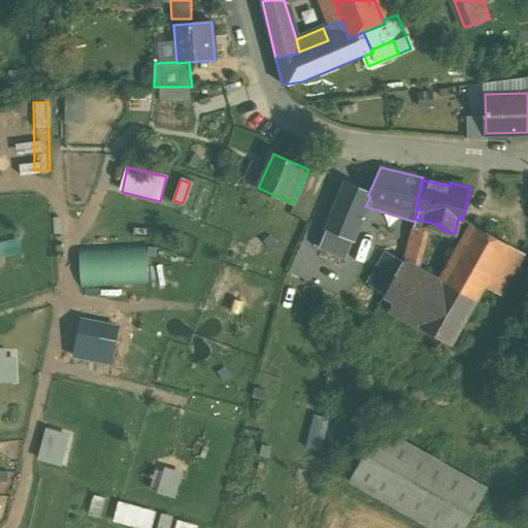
[(369,192),(344,182),(316,254),(338,268),(365,206),(370,196),(367,195),(369,192)]
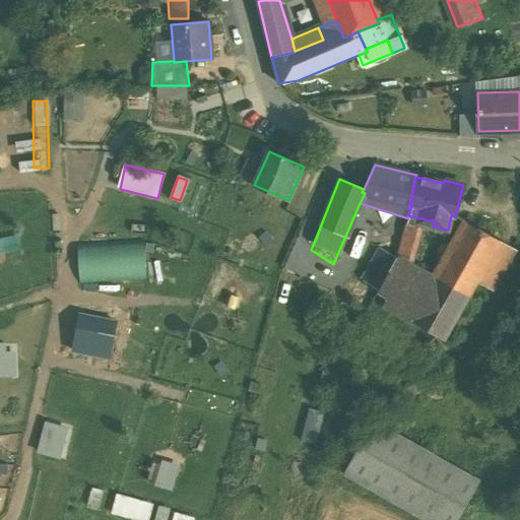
[(434,221),(408,215),(408,218),(396,258),(408,264),(418,228),(434,232),(435,226),(433,225),(434,221)]
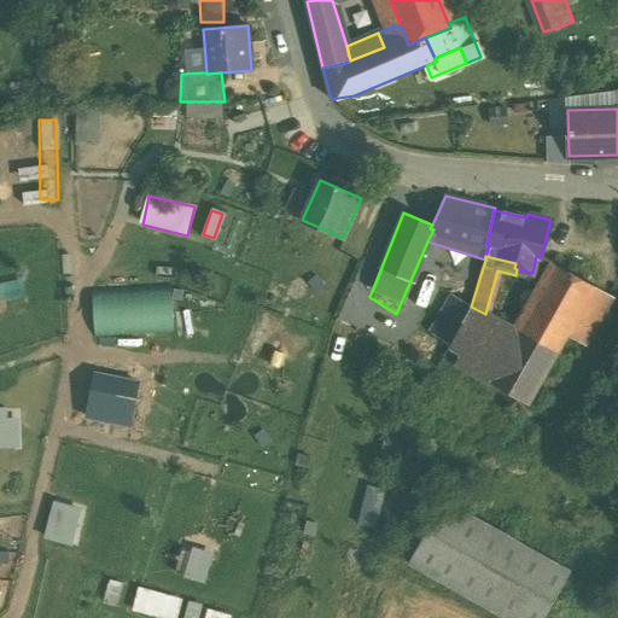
[(558,264),(518,333),(547,349),(555,354),(595,286),(558,264)]
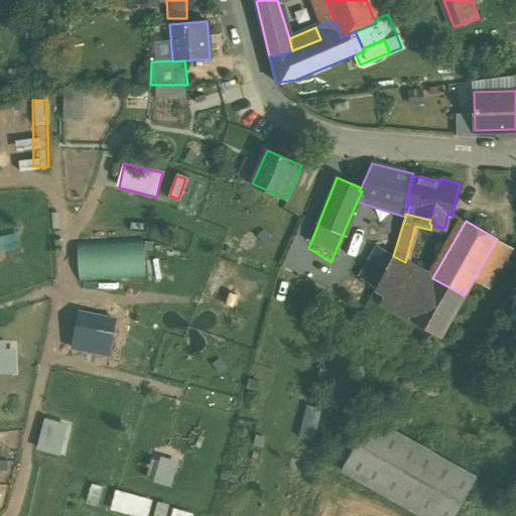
[(80,245),(81,278),(144,275),(142,243),(80,245)]
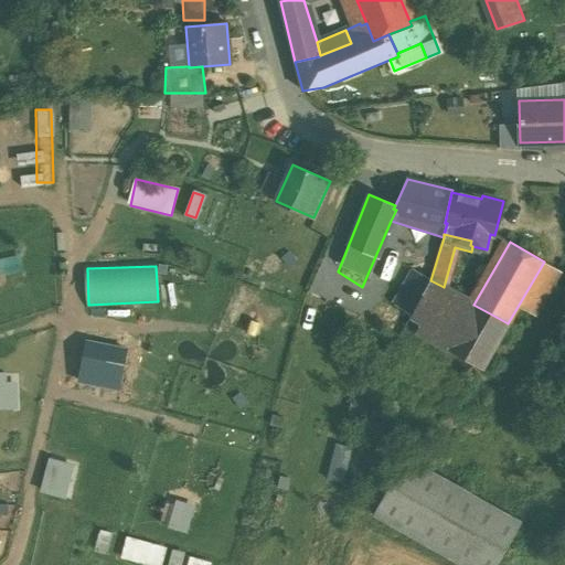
[(415,270),(403,295),(417,305),(430,280),(415,270)]
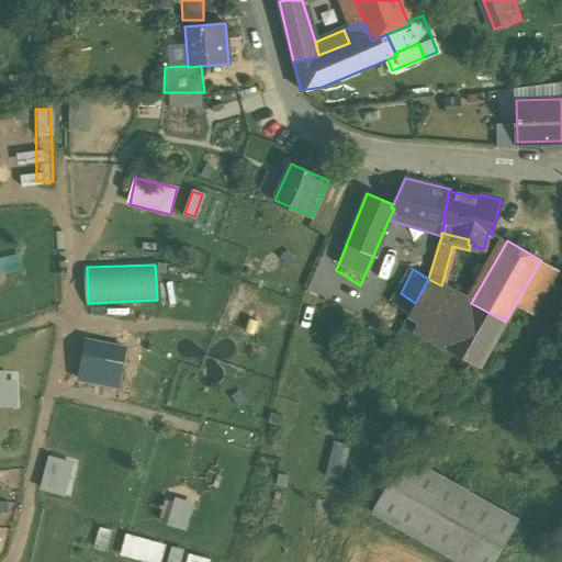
[(441,285),(428,279),(415,303),(412,310),(453,334),(471,303),(441,285)]
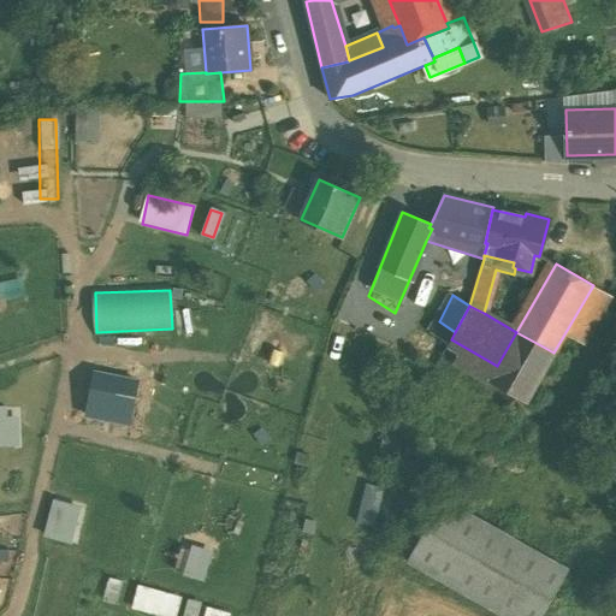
[(545,348),(516,332),(497,366),(525,381),(545,348)]
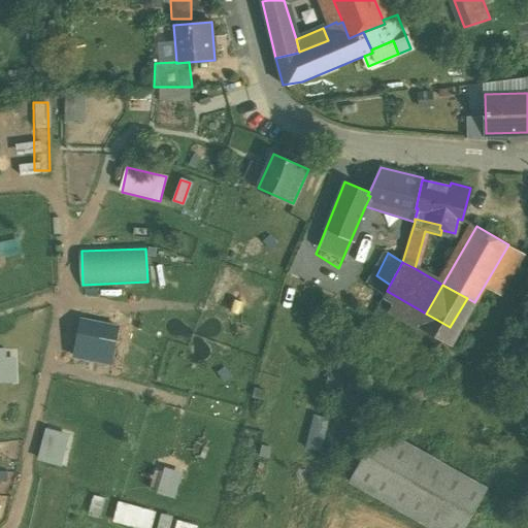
[(426,314),(387,291),(384,296),(394,302),(389,311),(450,345),(474,302),(467,298),(450,327),(426,314)]
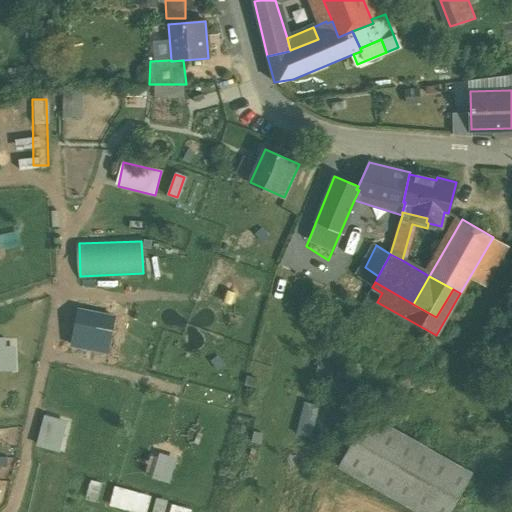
[(106,354),(114,317),(78,309),(70,346),(106,354)]
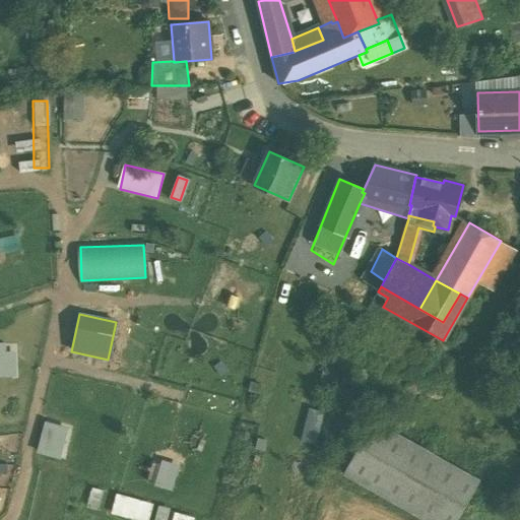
[(0,376),(16,376),(15,351),(7,352),(7,344),(0,344),(0,376)]
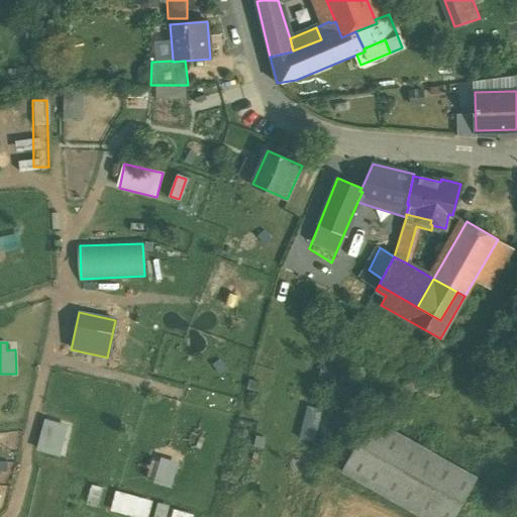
[(308,409),(300,439),(315,443),(323,413),(308,409)]
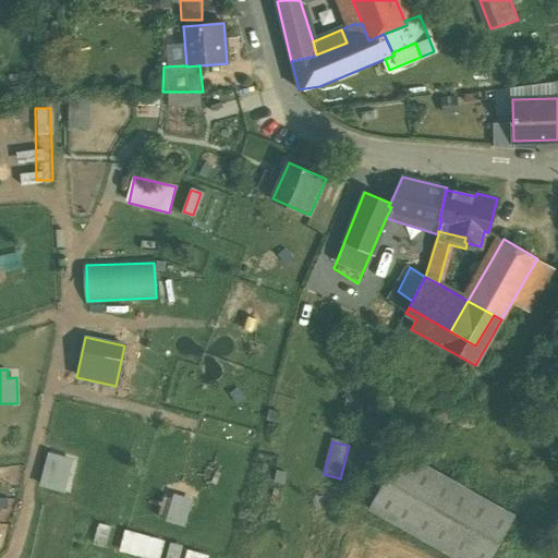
[(401,453),(370,508),(458,557),(490,557),(514,518),(401,453)]
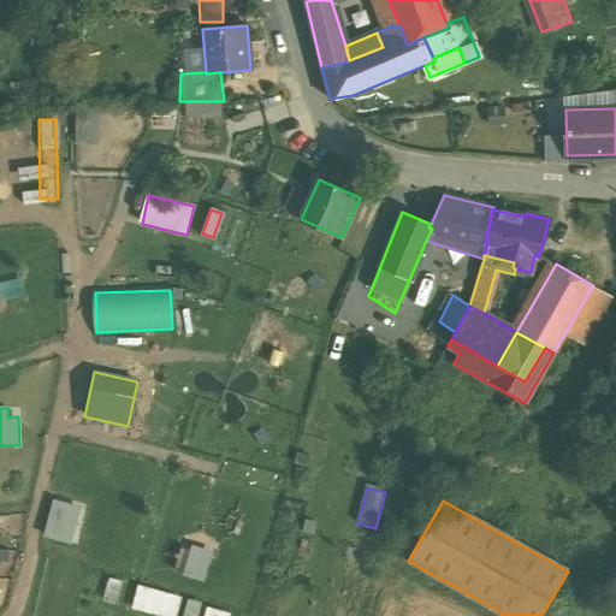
[(53,502),(45,535),(72,543),(81,509),(53,502)]
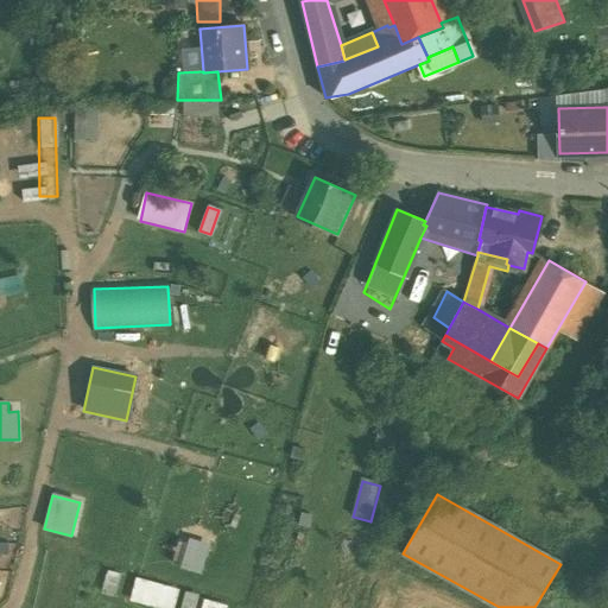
[(194,540),(185,568),(200,572),(208,545),(194,540)]
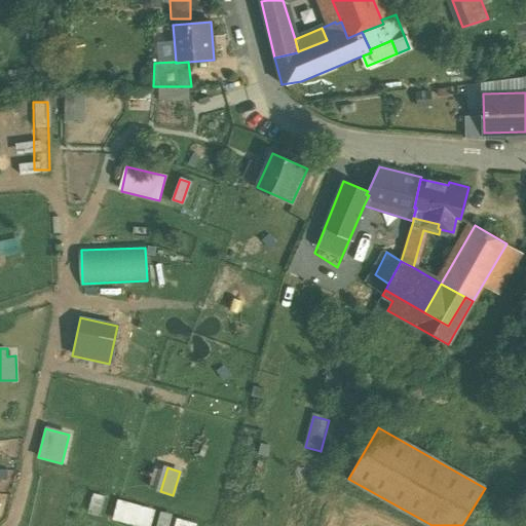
[(89,512),(99,515),(104,497),(95,494),(89,512)]
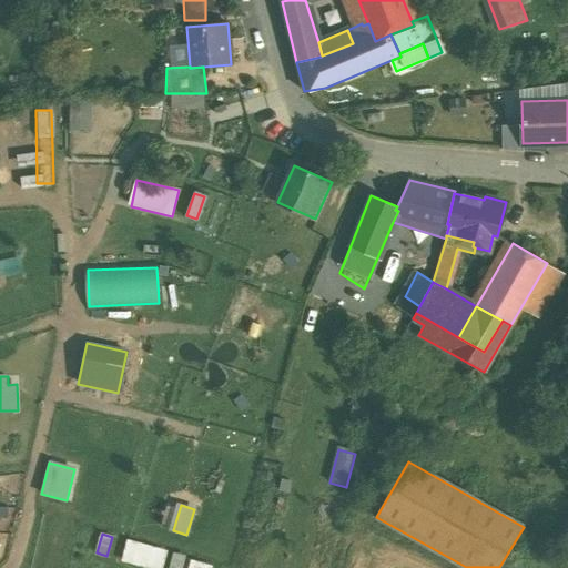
[(159,567),(164,551),(129,541),(123,559),(153,567),(159,567)]
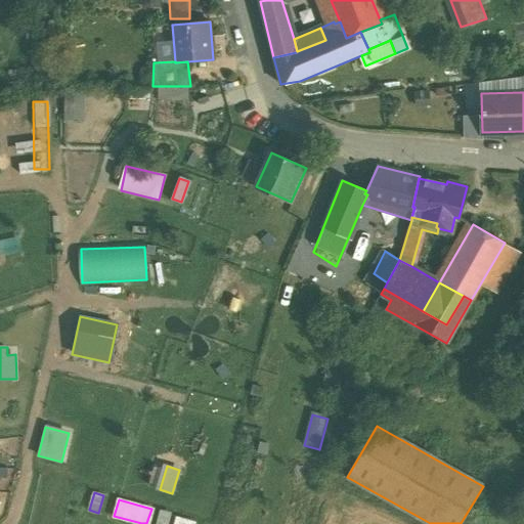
[(192,523),(194,521),(161,511),(157,523),(192,523)]
